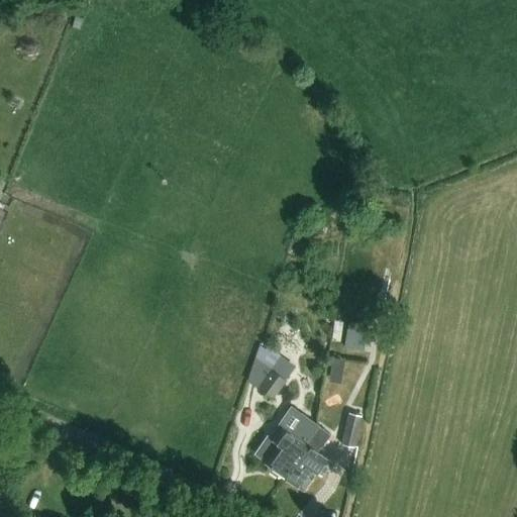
[(348,322),(344,347),(363,350),(367,325),(348,322)]
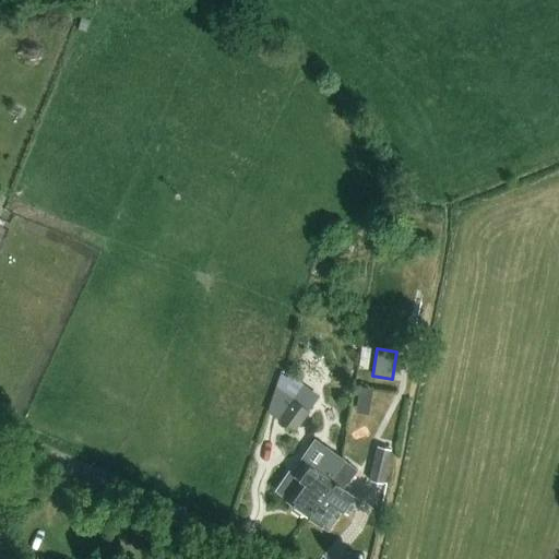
[(296,430),(319,396),(302,384),(294,379),(270,413),(280,419),(296,430)]
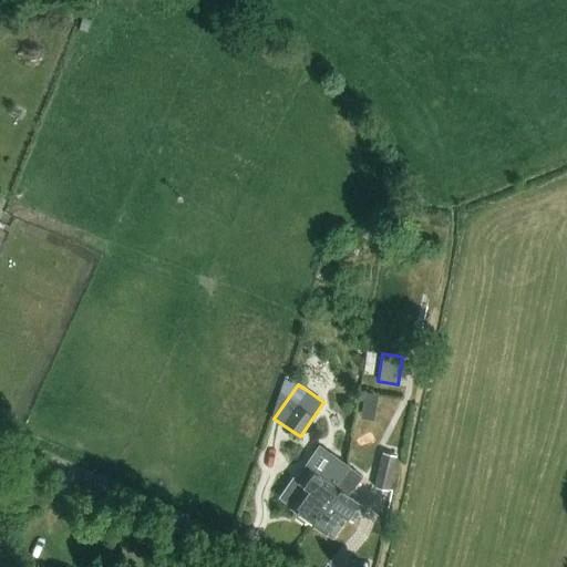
[(363,389),(359,413),(373,415),(378,391),(363,389)]
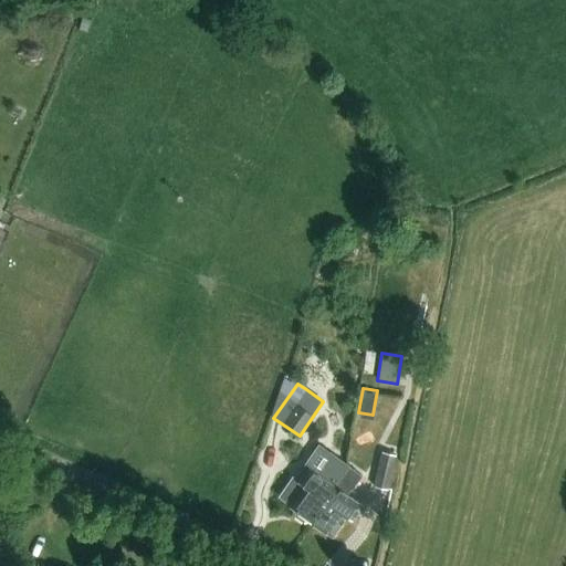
[(383,453),(376,486),(390,490),(397,457),(383,453)]
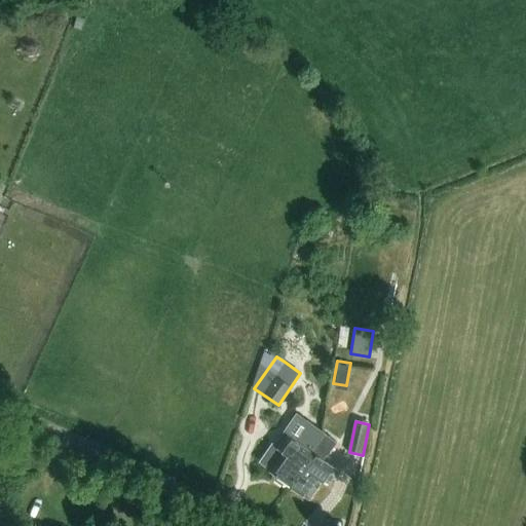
[(270,470),(269,471),(274,475),(274,480),(282,486),(287,484),(289,485),(325,435),(311,425),(298,444),(287,436),(278,447),(272,443),(259,461),(270,470)]
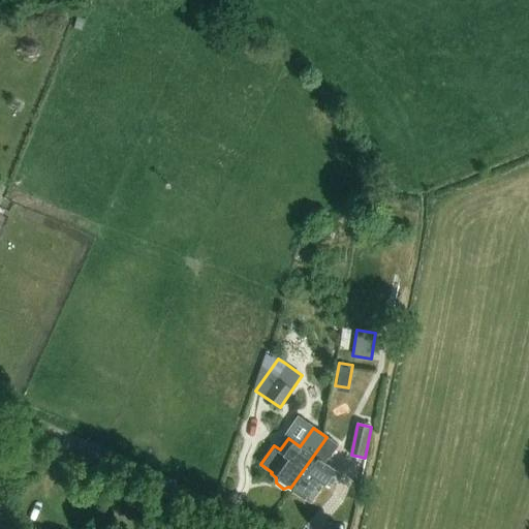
[(327,437),(290,488),(310,502),(323,483),(329,487),(338,473),(324,464),(338,445),(327,437)]
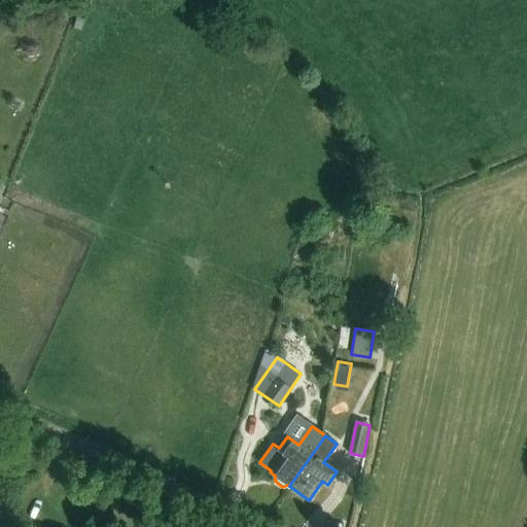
All buildings are outlined.
